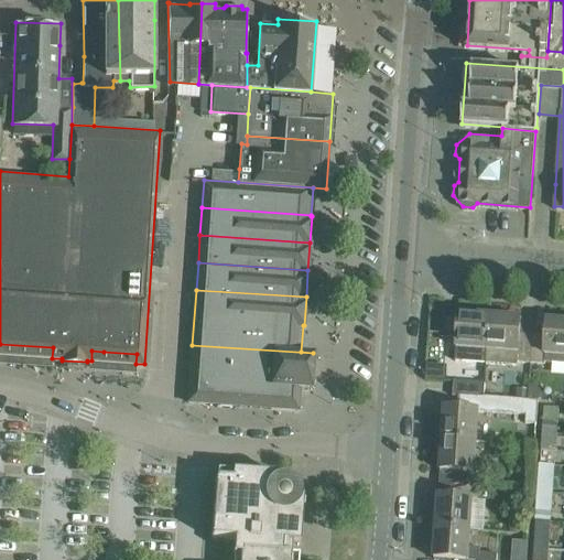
[(455,357),(486,361),(489,312),(458,310),(455,357)]
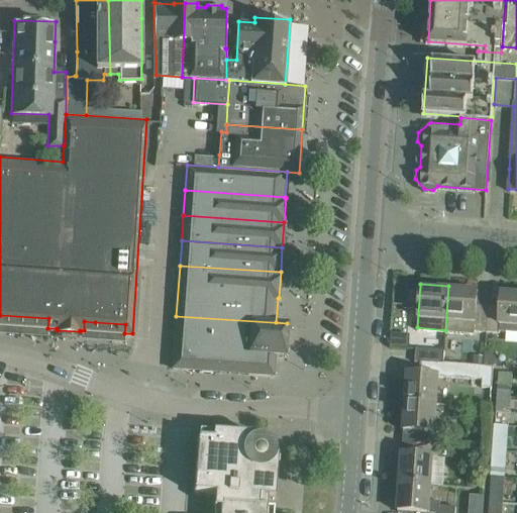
[(474,329),(487,330),(488,304),(476,303),(477,288),(448,286),(445,330),(474,332),(474,329)]
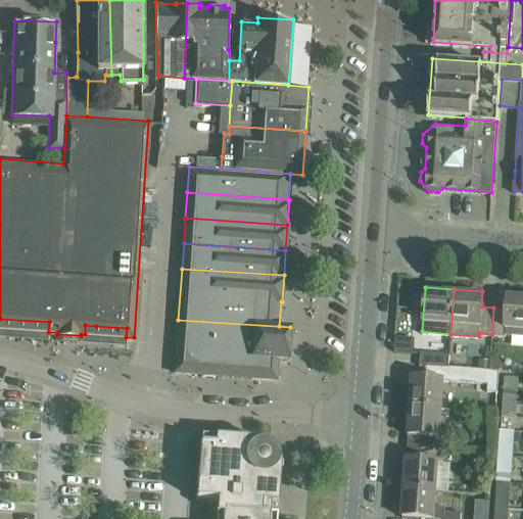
[(493,308),(492,334),(505,335),(505,333),(522,334),(522,294),(507,293),(506,308),(493,308)]
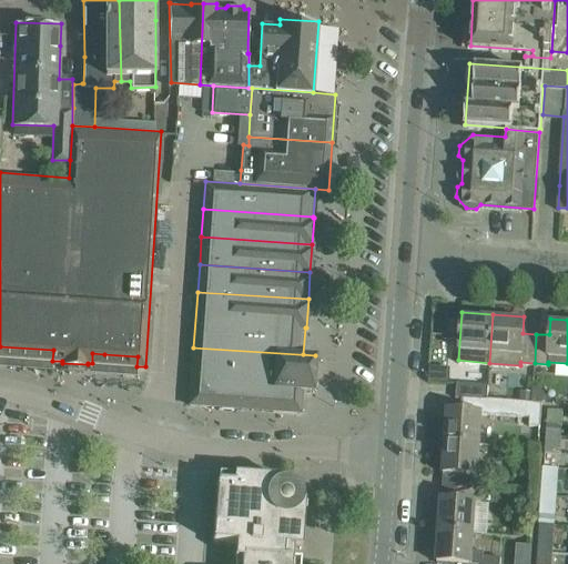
[(193,348),(191,374),(190,402),(300,410),(302,389),(313,389),(315,355),(193,348)]
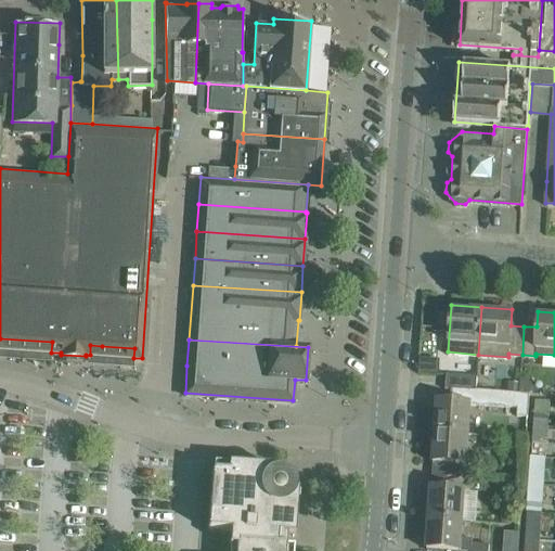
[(420,355),(418,370),(429,370),(429,356),(420,355)]
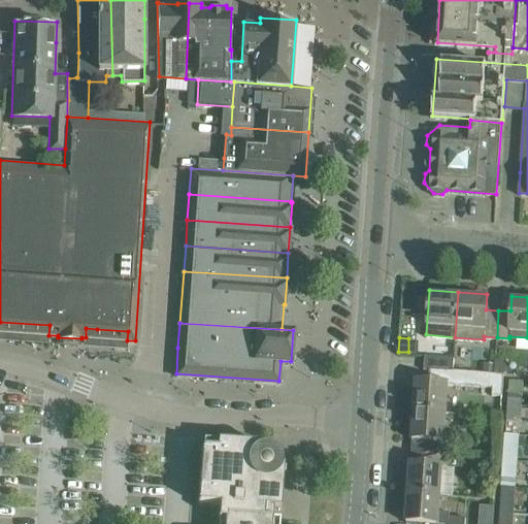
[(423,367),(431,368),(452,369),(453,355),(424,353),(423,367)]
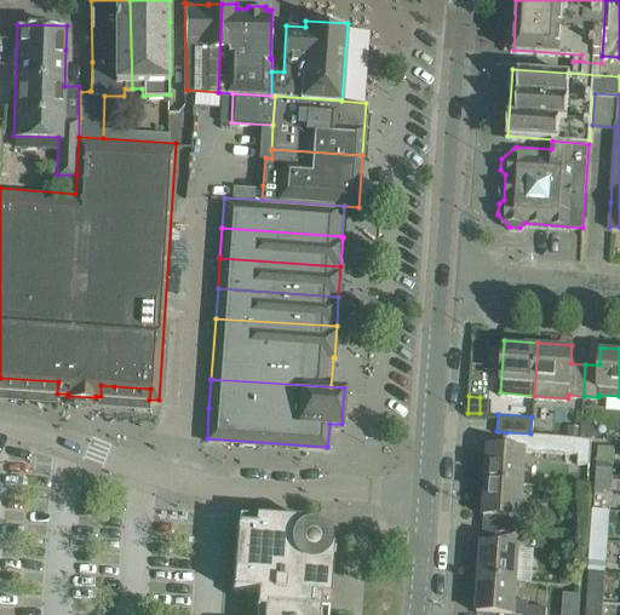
[(567,424),(567,436),(579,436),(580,425),(567,424)]
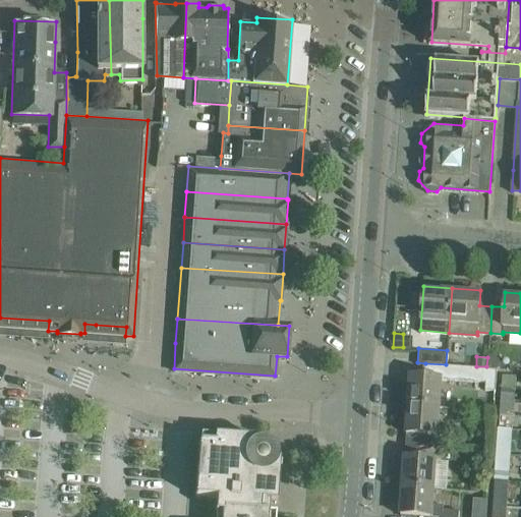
[(410,374),(408,403),(441,406),(443,378),(452,379),(485,381),(484,388),(495,388),(497,367),(486,367),(475,366),(453,364),(446,364),(425,363),(424,375),(410,374)]
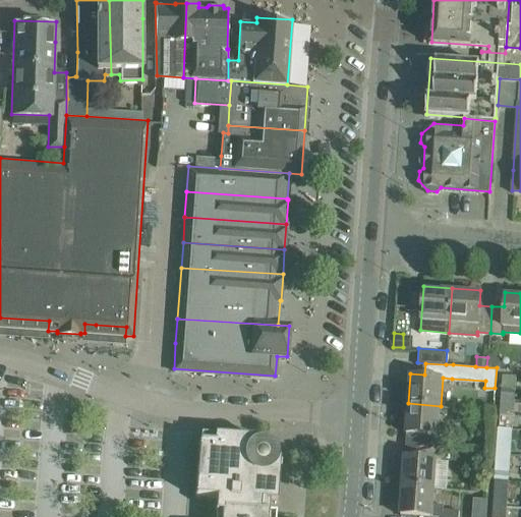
[(501,386),(500,399),(514,400),(514,387),(501,386)]
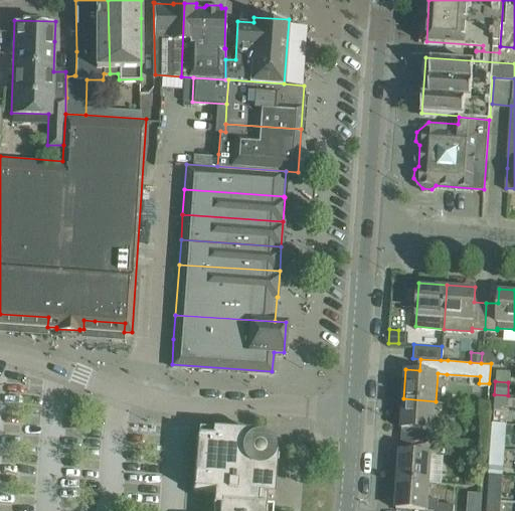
[(507,408),(508,395),(494,394),(493,407),(507,408)]
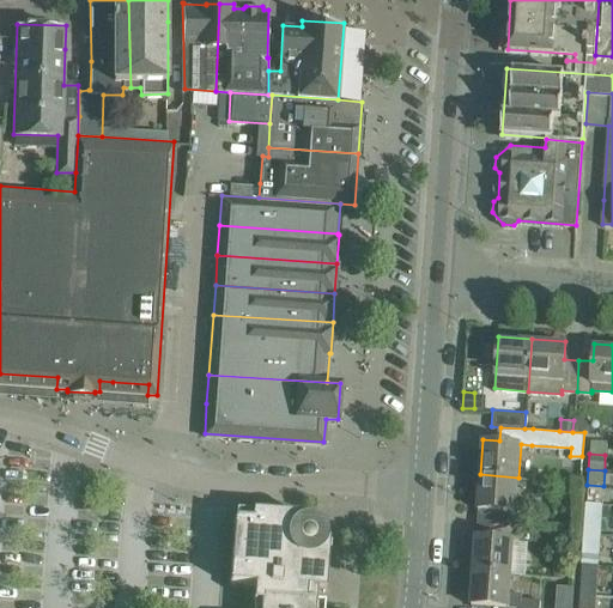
[(493,508),(492,523),(526,526),(527,510),(516,509),(519,478),(480,474),(478,508),(493,508)]
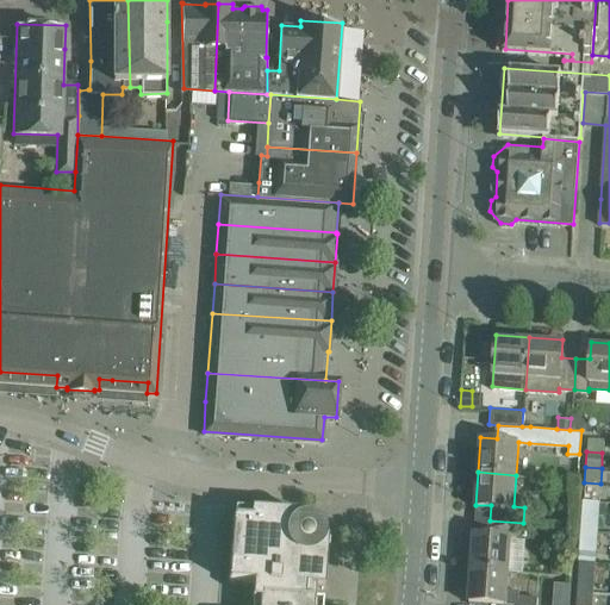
[(322,604),(323,597),(323,586),(328,536),(315,535),(313,529),(310,525),(305,524),(306,511),(251,507),(250,516),(235,515),(236,513),(234,512),(229,579),(261,581),(259,604),(322,604)]
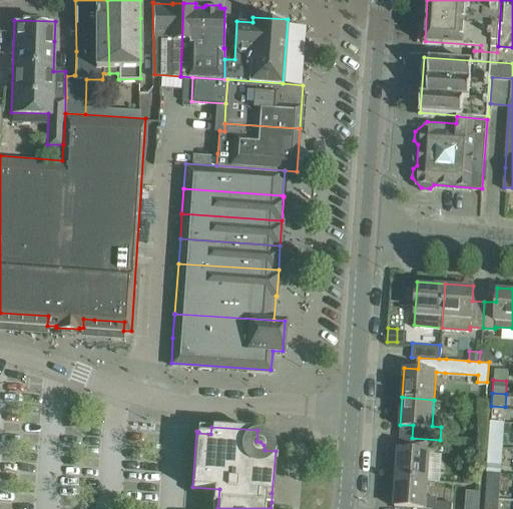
[(490,431),(489,444),(502,445),(503,432),(490,431)]
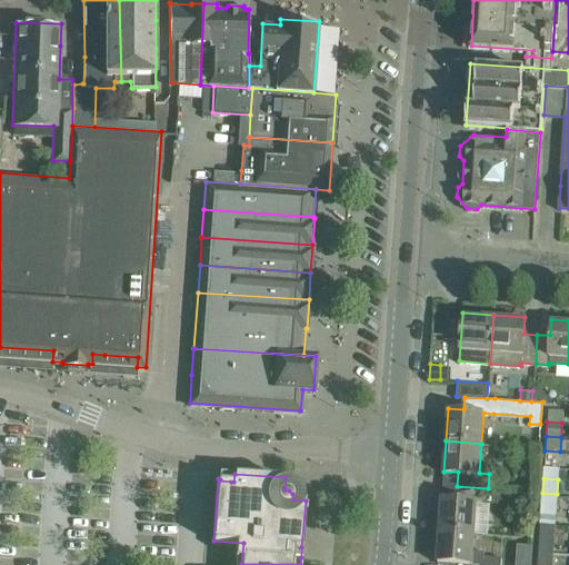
[(487,502),(488,488),(457,486),(456,498),(441,497),(439,528),(476,531),(487,532),(489,502),(487,502)]
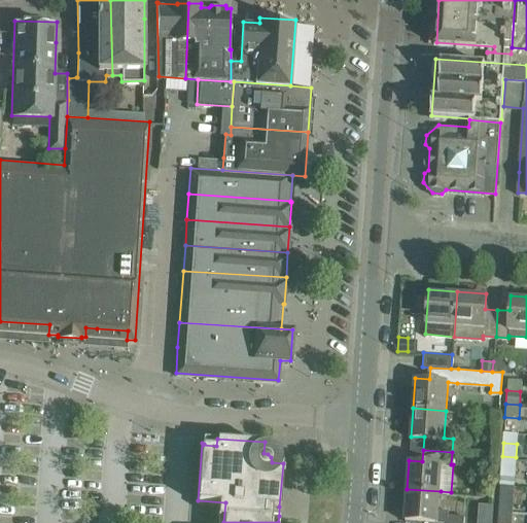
[(515,471),(516,457),(502,456),(501,469),(515,471)]
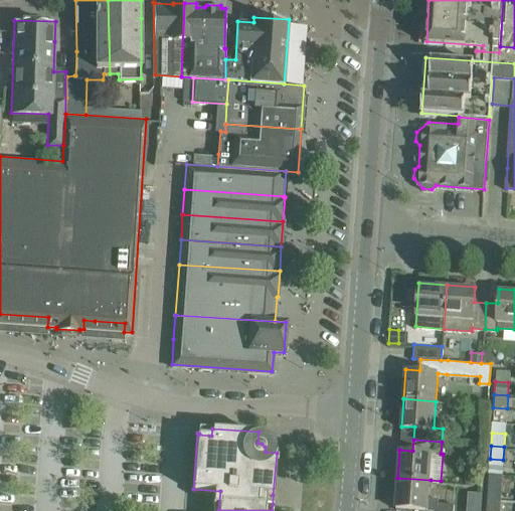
[(464,475),(464,480),(467,483),(480,484),(481,472),(469,472),(464,475)]
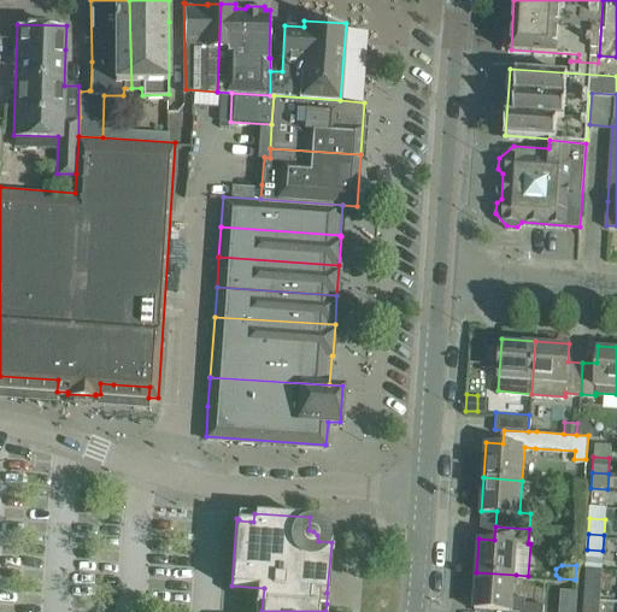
[(586,565),(583,596),(600,598),(603,566),(586,565)]
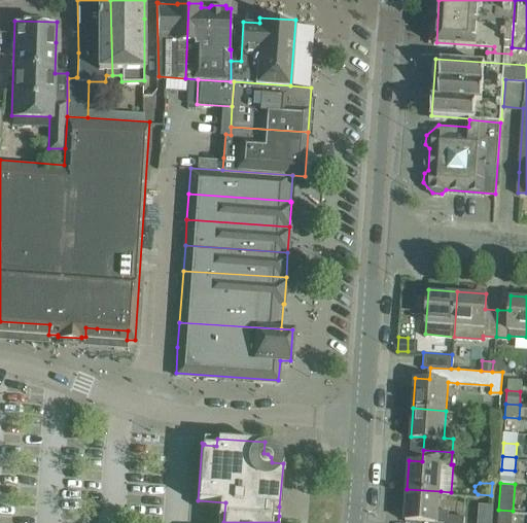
[(440,508),(441,491),(407,489),(405,518),(418,519),(417,522),(463,522),(464,514),(448,513),(448,509),(440,508)]
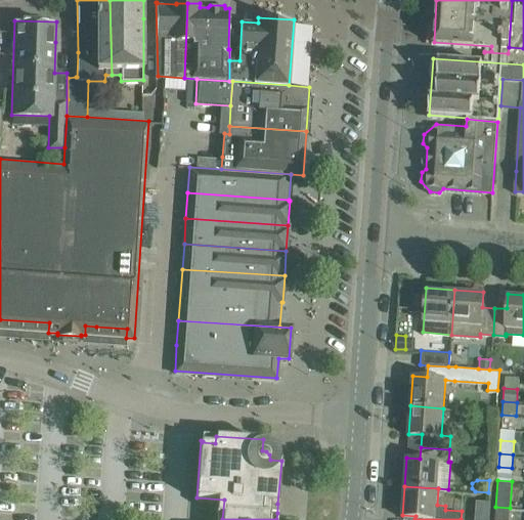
[(509,519),(510,508),(495,507),(494,519),(509,519)]
